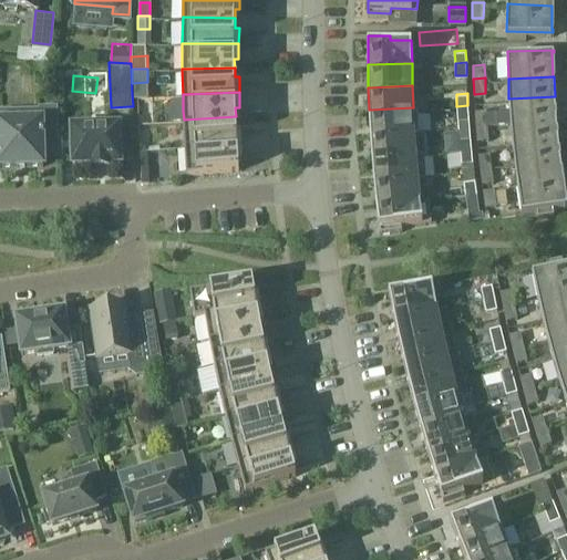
[(511,120),(556,116),(555,96),(508,99),(511,120)]
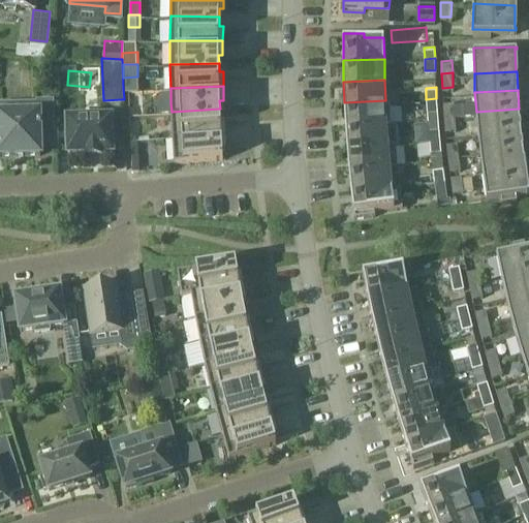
[(54,127),(53,96),(37,97),(37,110),(0,110),(0,152),(1,152),(0,152),(16,151),(16,152),(24,152),(24,151),(38,151),(40,151),(39,127),(54,127)]
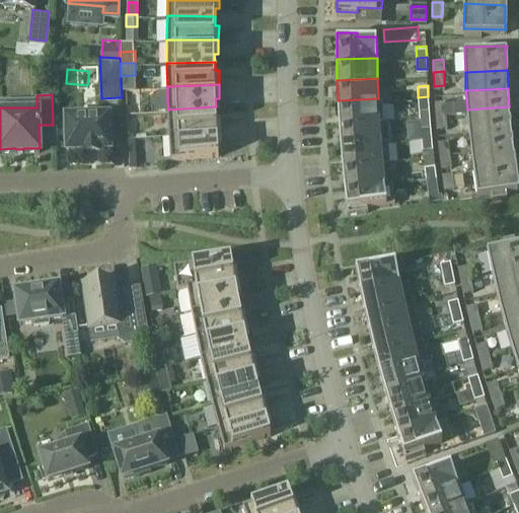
[(428,96),(418,97),(419,108),(429,107),(428,96)]
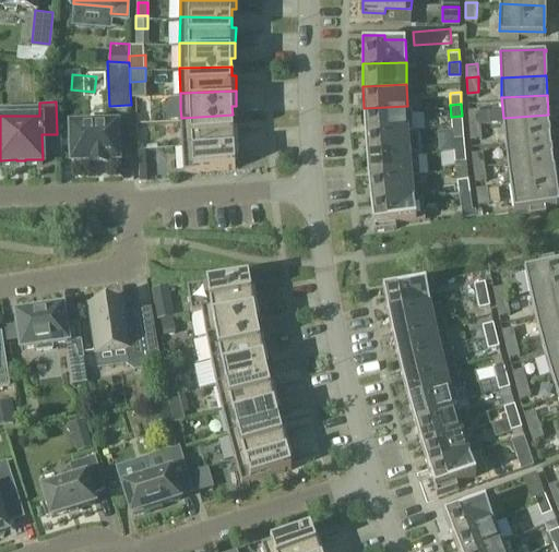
[(365,131),(408,129),(413,128),(412,106),(407,106),(364,108),(365,131)]
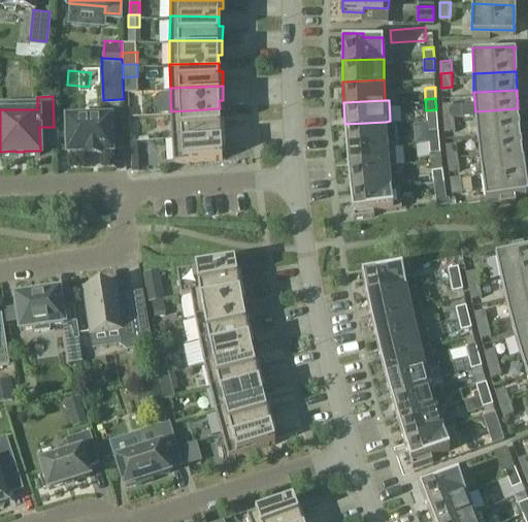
[(443,113),(454,112),(453,100),(442,101),(443,113)]
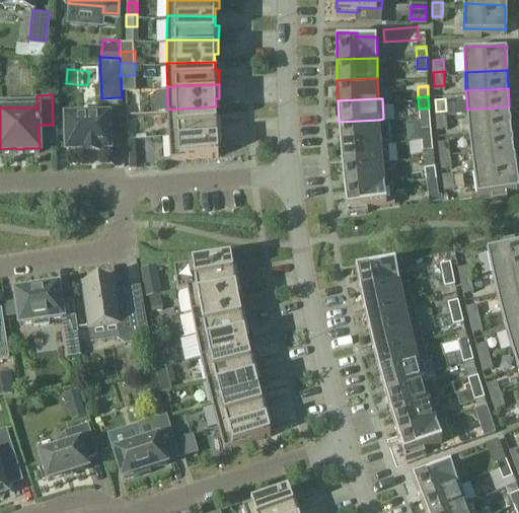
[(169,133),(221,129),(220,115),(216,116),(216,106),(168,110),(169,133)]
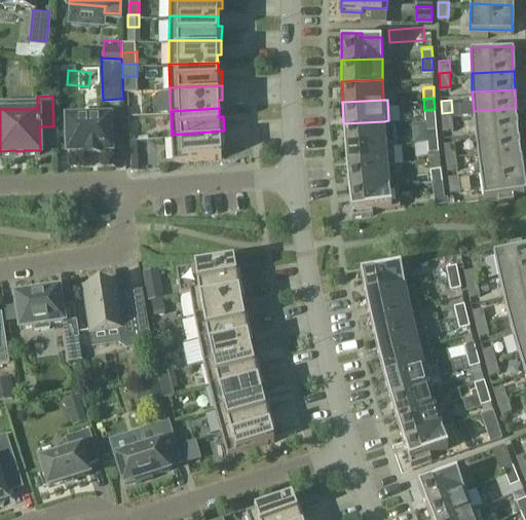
[(475,131),(518,126),(516,108),(474,111),(475,131)]
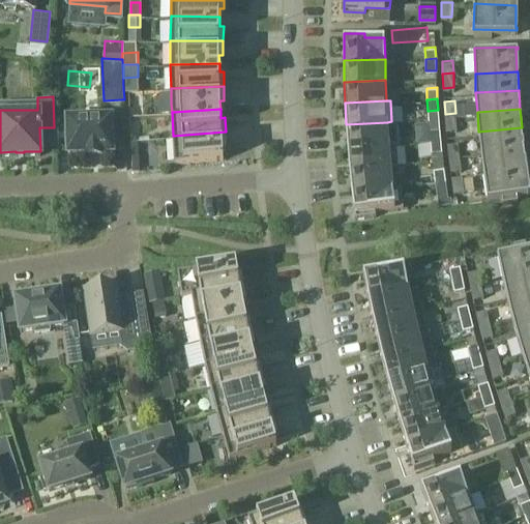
[(98,114),(98,110),(85,110),(85,115),(67,115),(67,126),(64,126),(64,139),(67,139),(68,150),(86,150),(86,153),(102,153),(102,149),(113,149),(112,114),(98,114)]
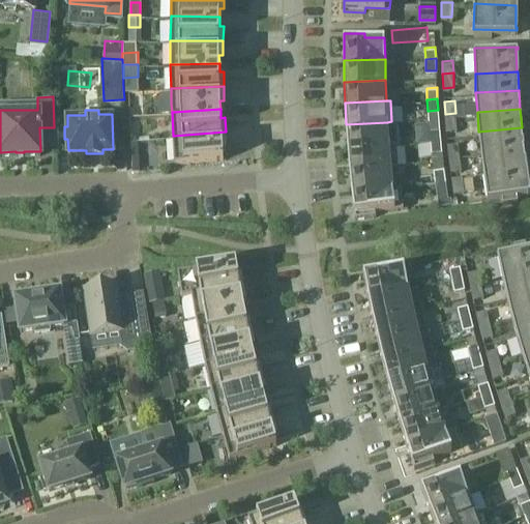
[(455,113),(445,114),(446,128),(457,127),(455,113)]
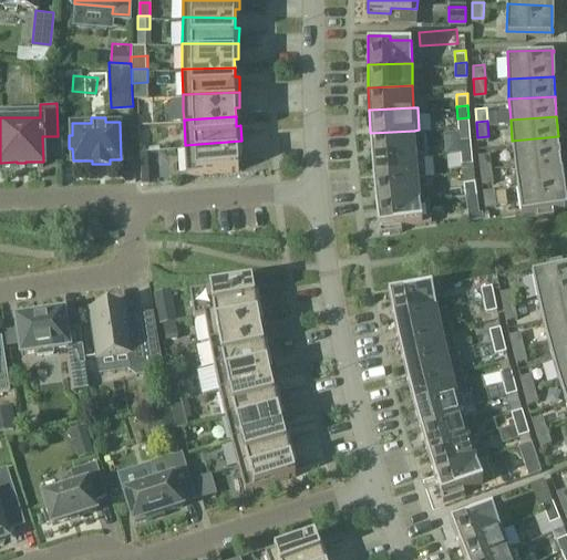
[(371,156),(415,152),(414,131),(370,133),(371,156)]
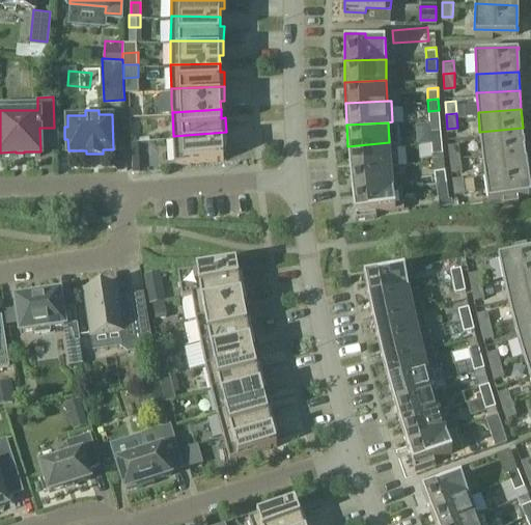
[(431,139),(442,138),(441,127),(430,128),(431,139)]
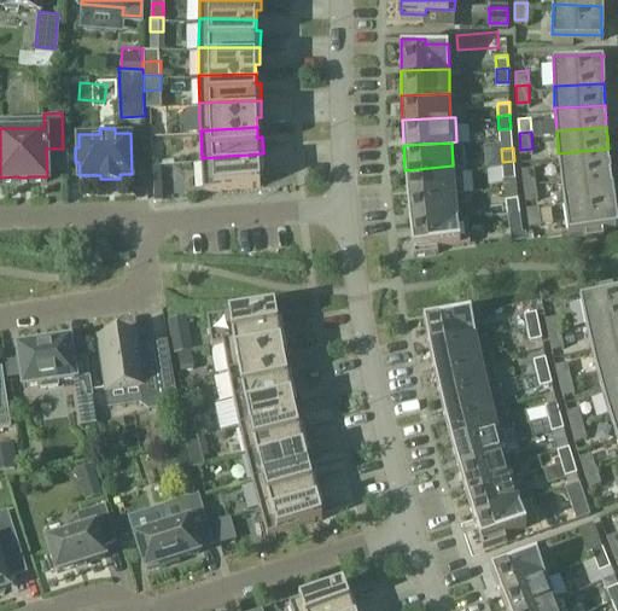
[(561,176),(611,170),(608,149),(558,153),(561,176)]
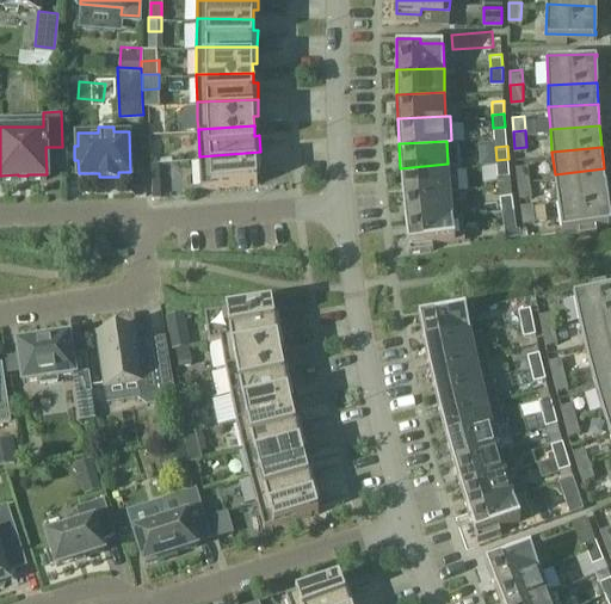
[(260,152),(199,156),(201,184),(258,180),(257,170),(261,168),(260,152)]
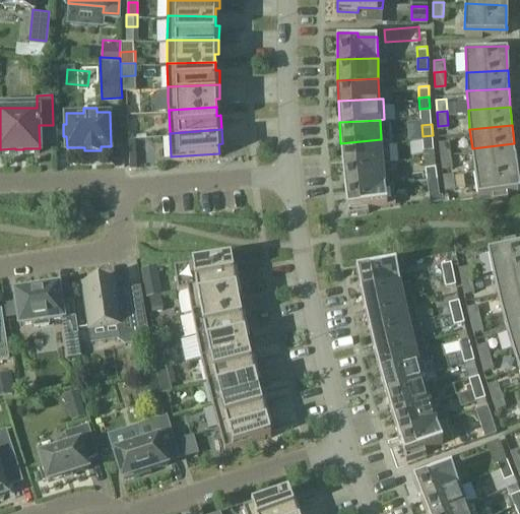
[(433,135),(423,136),(424,147),(434,146),(433,135)]
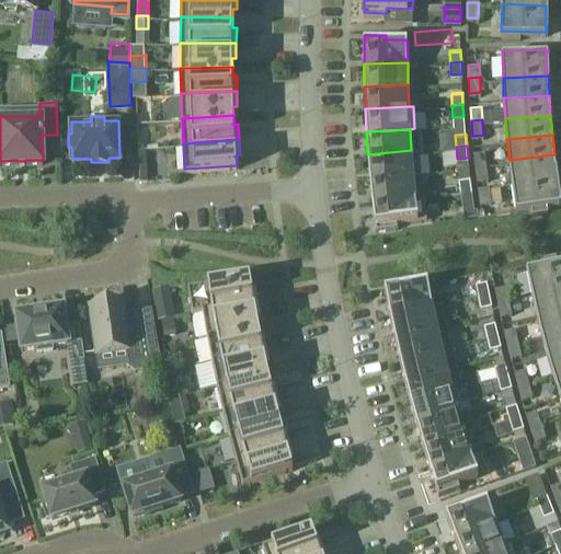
[(474,163),(487,162),(484,149),(473,150),(474,163)]
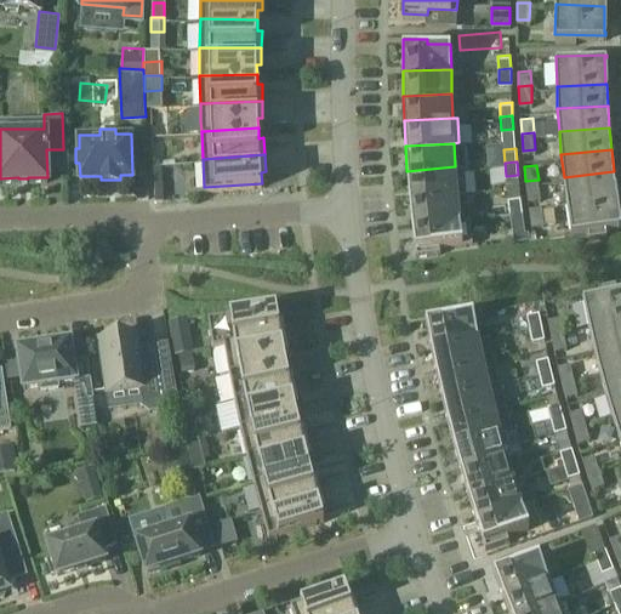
[(409,195),(457,191),(455,166),(406,171),(409,195)]
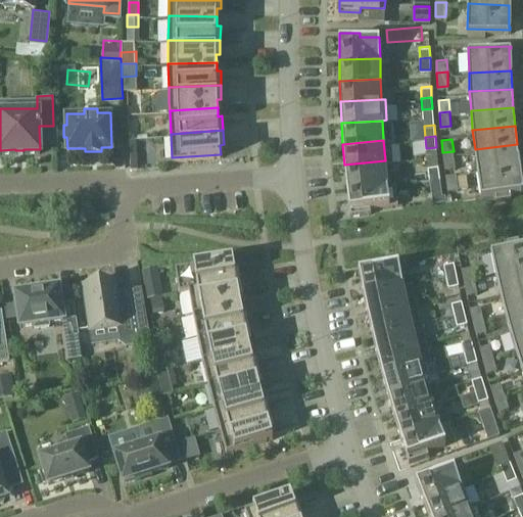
[(477,169),(518,163),(519,163),(517,144),(475,149),(477,169)]
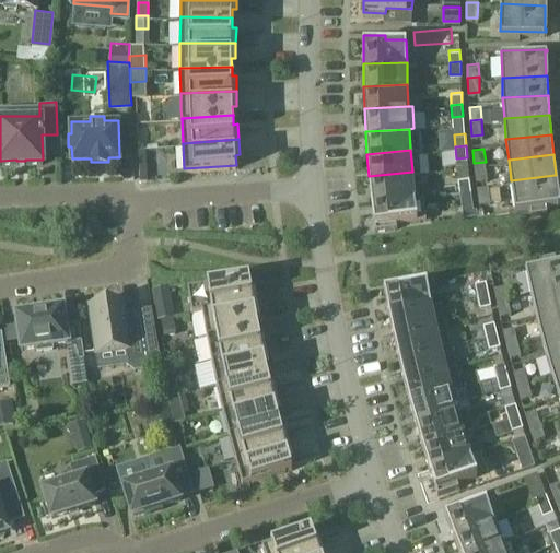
[(486,162),(474,163),(476,178),(487,177),(486,162)]
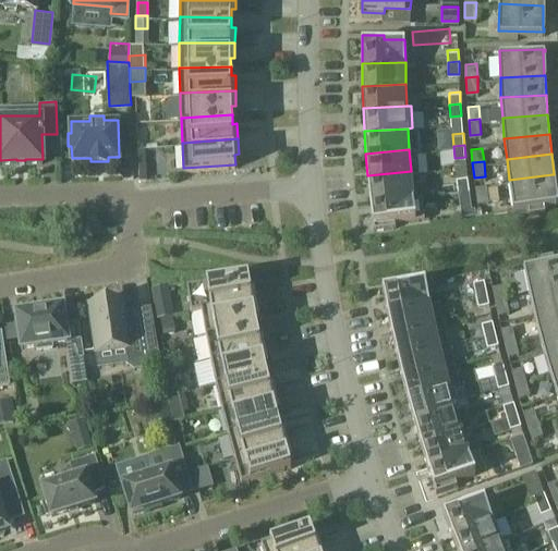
[(370,198),(413,193),(411,171),(367,175),(370,198)]
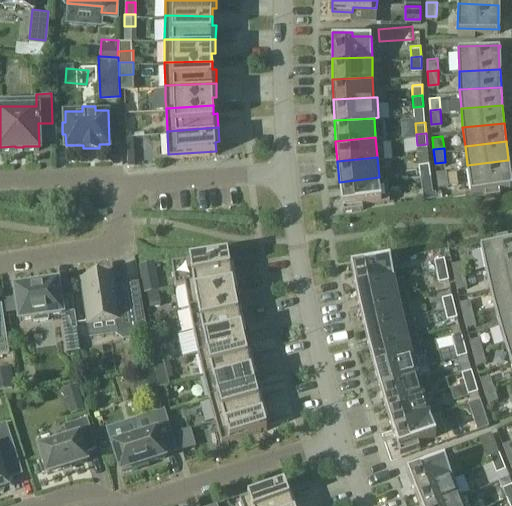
[(507,160),(467,165),(471,190),(485,188),(486,193),(500,191),(499,185),(511,183),(511,181),(510,181),(507,160)]
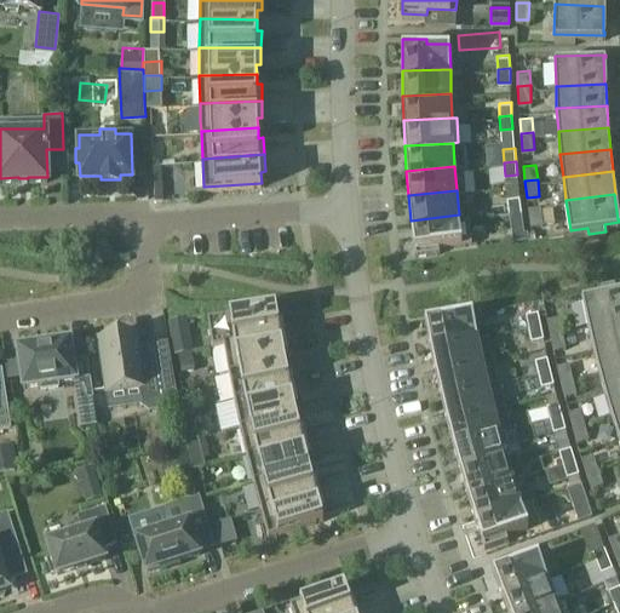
[(509,210),(521,208),(520,195),(507,196),(509,210)]
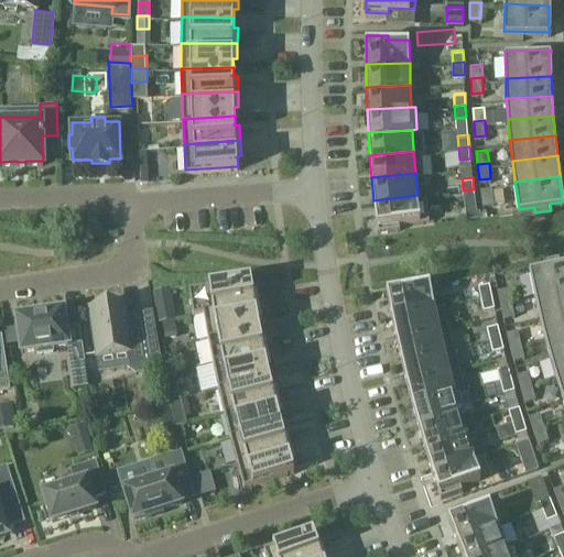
[(483,203),(494,200),(491,185),(480,187),(483,203)]
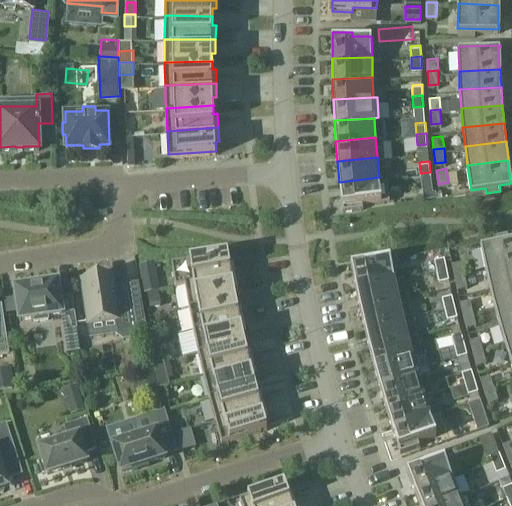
[(430,172),(420,173),(422,184),(432,183),(430,172)]
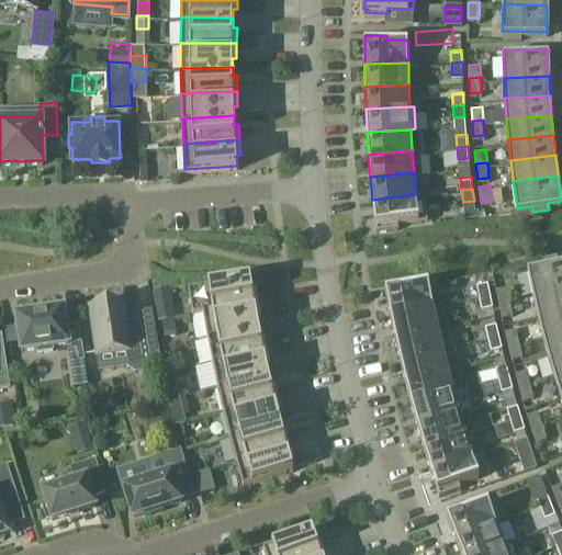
[(418,217),(427,216),(425,194),(416,194),(372,200),(377,228),(398,225),(397,221),(418,217)]
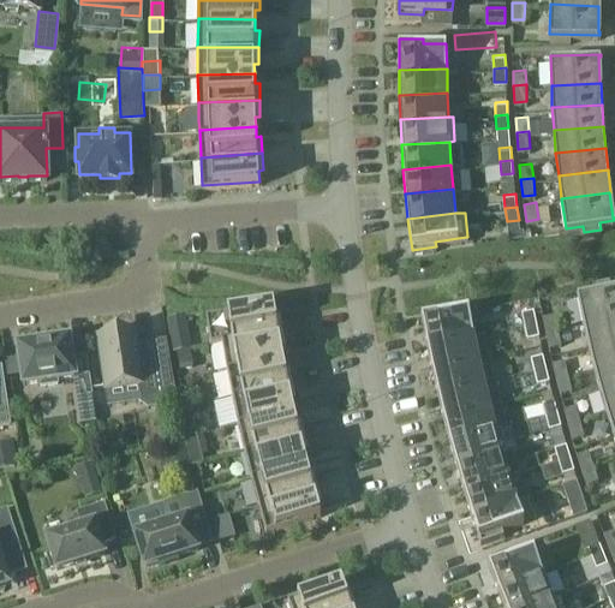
[(583,321),(614,313),(614,282),(610,285),(609,278),(592,281),(593,287),(577,291),(583,321)]
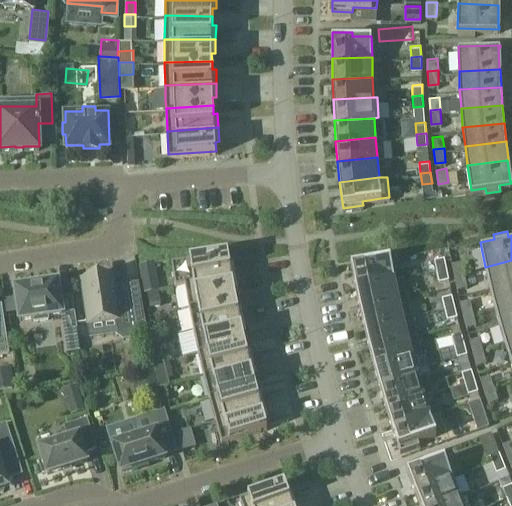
[(175,283),(235,273),(233,259),(229,260),(228,251),(172,261),(175,283)]
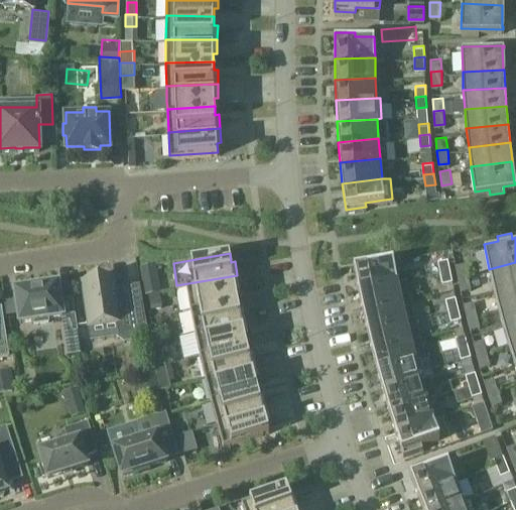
[(358,286),(397,278),(393,257),(374,261),(373,256),(353,260),(358,286)]
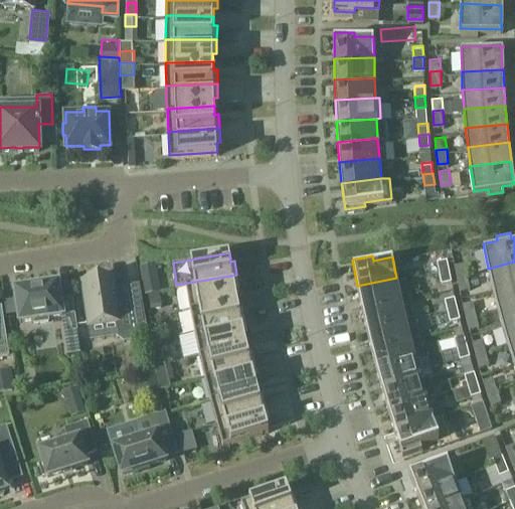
[(439,269),(449,267),(447,256),(437,259),(439,269)]
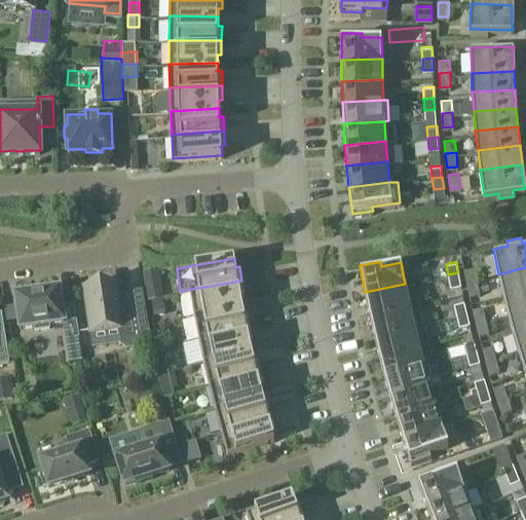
[(466,281),(477,279),(474,265),(463,268),(466,281)]
